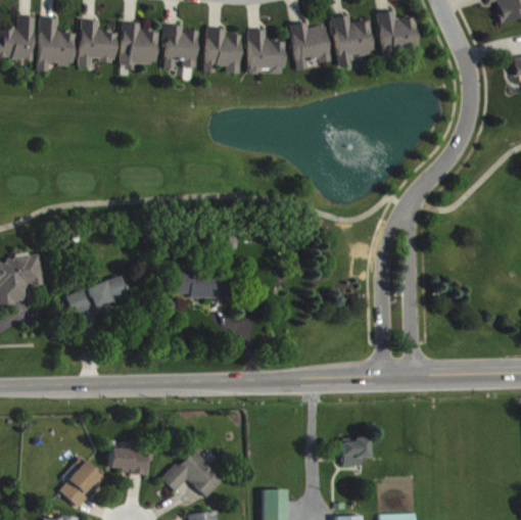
[(500,22),(520,16),(520,0),(486,0),(487,3),(493,1),(500,22)]
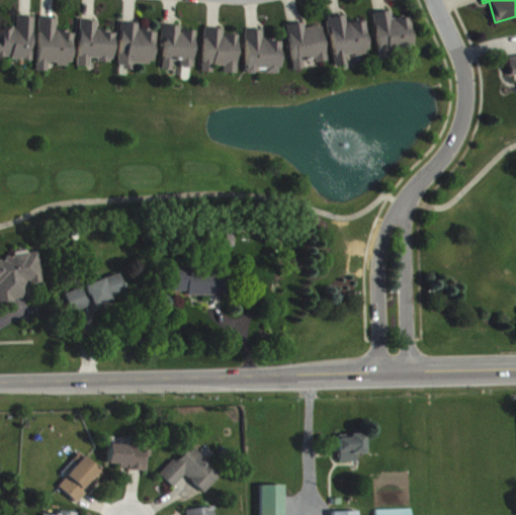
[(380,59),(395,56),(394,50),(415,47),(410,15),(392,18),(390,9),(372,13),(380,59)]
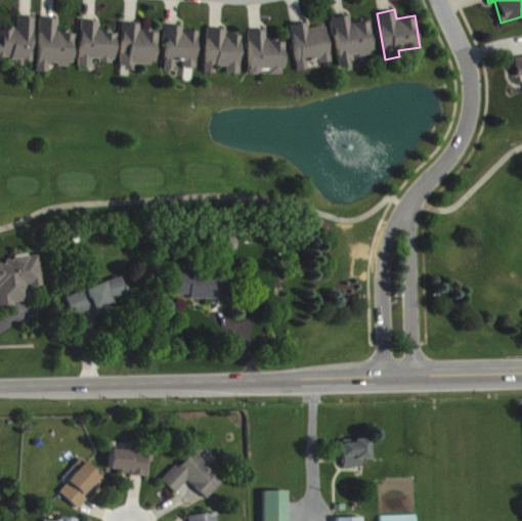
[(375,52),(370,19),(351,23),(349,14),(332,17),(340,66),(351,64),(350,55),(375,52)]
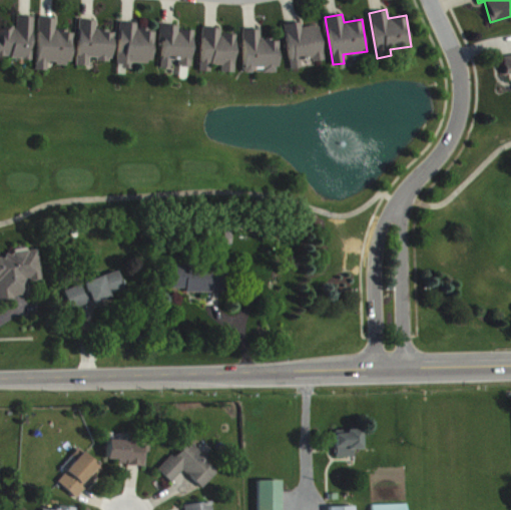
[(34,17),(17,16),(16,28),(0,27),(0,56),(32,58),(34,17)]
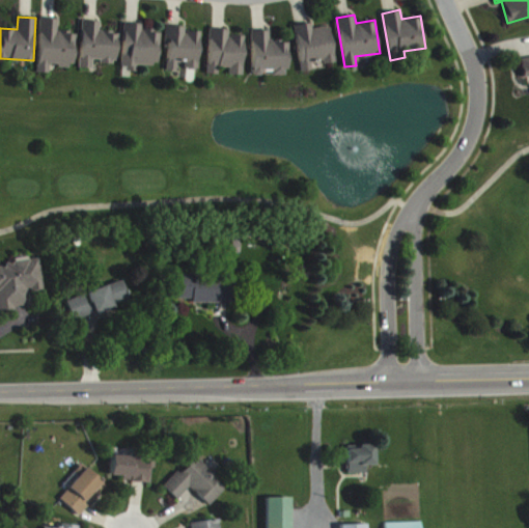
[(57,30),(58,19),(40,18),(37,72),(49,73),(50,64),(75,65),(77,31),(57,30)]
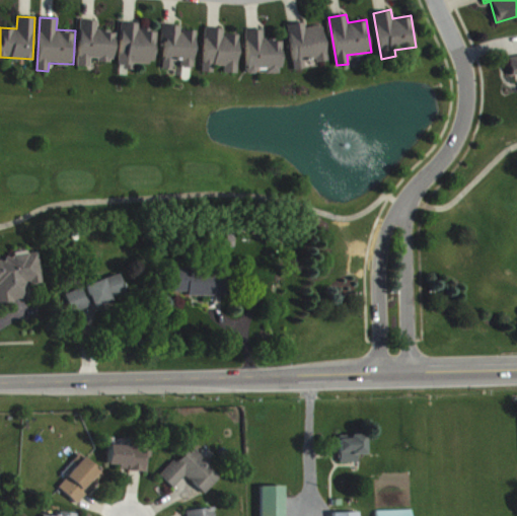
[(98,20),(80,19),(78,66),(90,66),(90,60),(115,60),(116,30),(97,29),(98,20)]
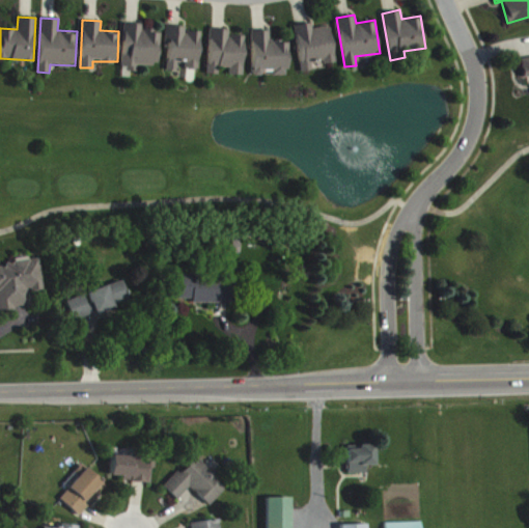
[(295,24),(302,71),(313,70),(312,64),(335,60),(330,25),(313,28),(312,22),(295,24)]
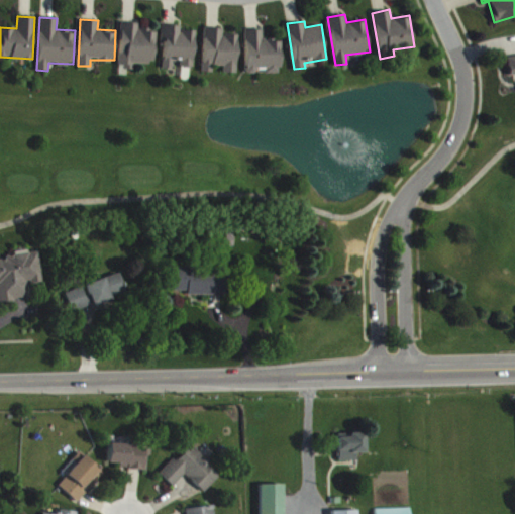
[(156,63),(157,29),(139,29),(139,22),(121,22),(119,67),(133,68),(134,62),(156,63)]
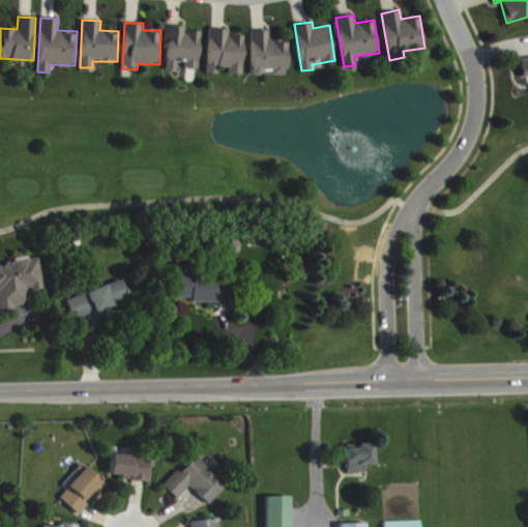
[(201,31),(185,30),(185,26),(168,25),(165,69),(177,70),(177,64),(198,66),(201,31)]
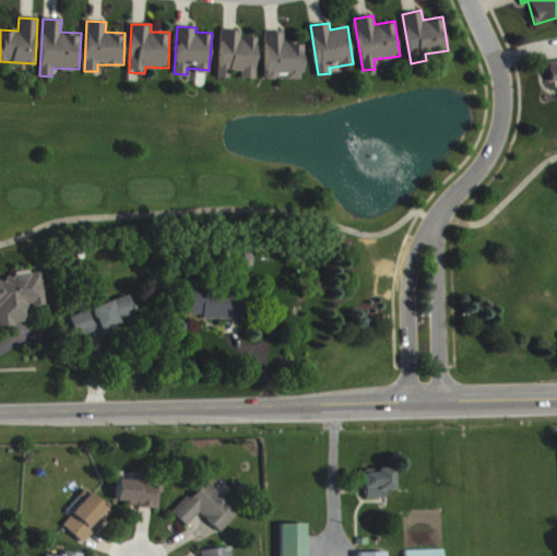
[(241,31),(221,30),(220,77),(230,78),(230,70),(243,70),(241,78),(257,78),(258,37),(241,36),(241,31)]
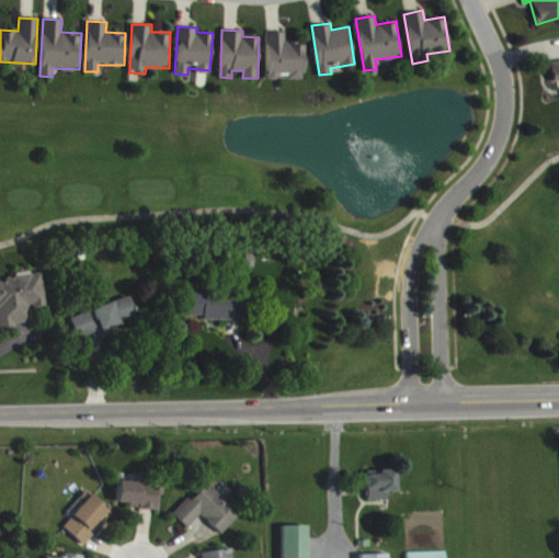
[(305,42),(285,43),(285,32),(266,32),(266,79),(280,79),(280,72),(288,72),(288,79),(306,79),(305,42)]
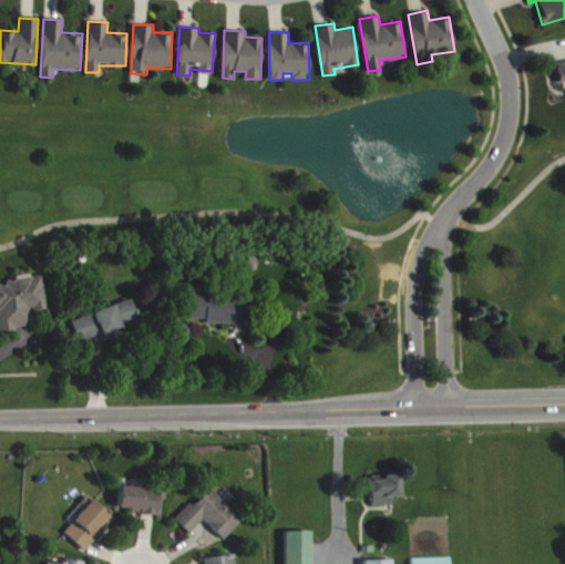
[(564,60),(554,62),(556,82),(564,81),(564,60)]
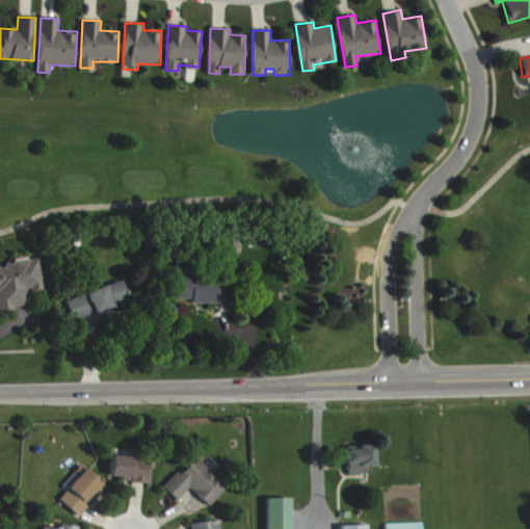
[(44,290),(41,257),(6,260),(7,267),(0,267),(0,309),(31,307),(30,292),(44,290)]
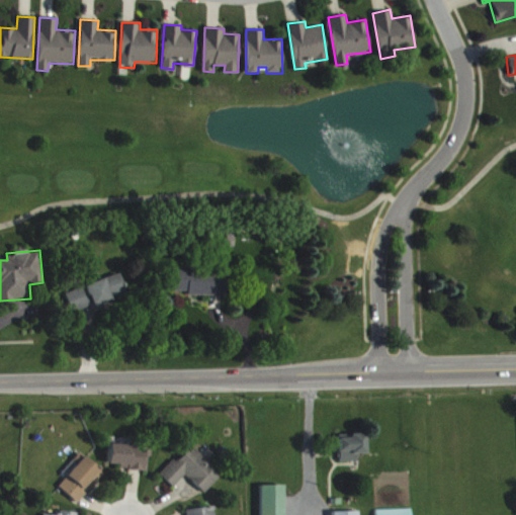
[(171,290),(188,290),(188,294),(227,294),(227,267),(171,268),(171,290)]
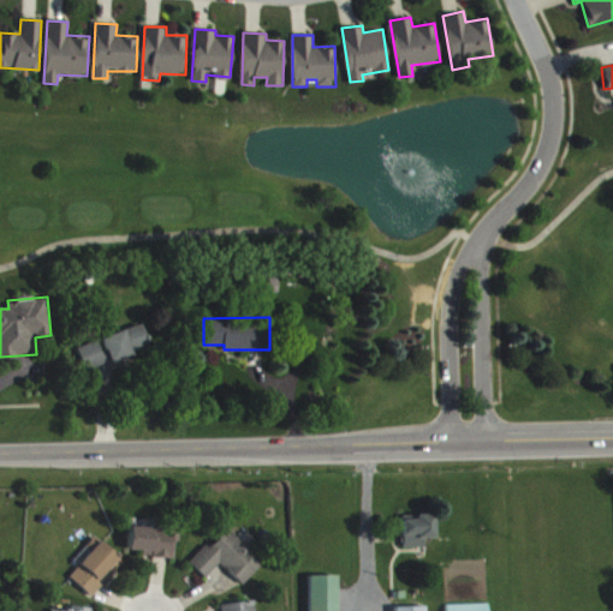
[(101,336),(102,340),(79,346),(85,369),(152,351),(143,324),(101,336)]
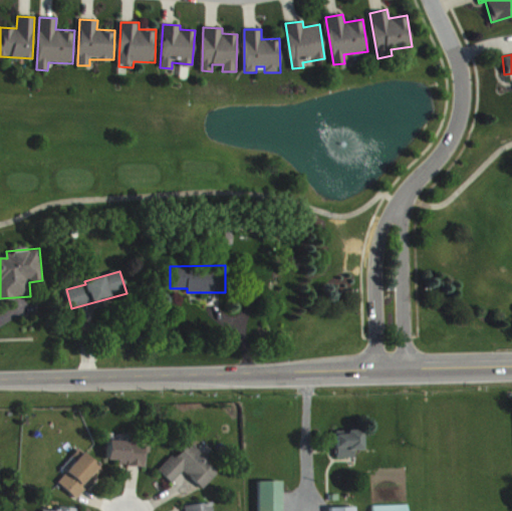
[(355,457),(354,450),(363,449),(362,429),(346,430),(346,434),(335,434),(336,458),(355,457)]
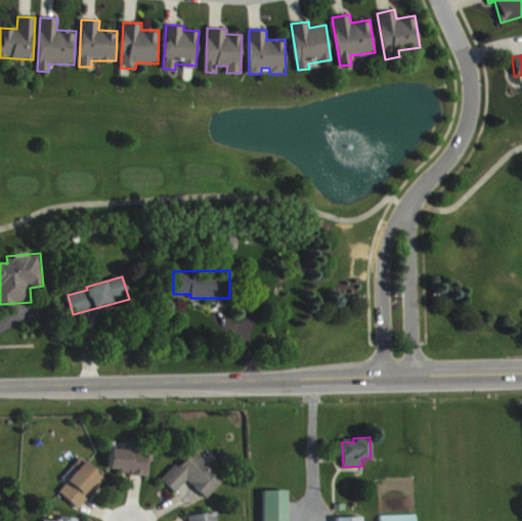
[(151,475),(153,450),(112,449),(111,468),(122,469),(122,474),(151,475)]
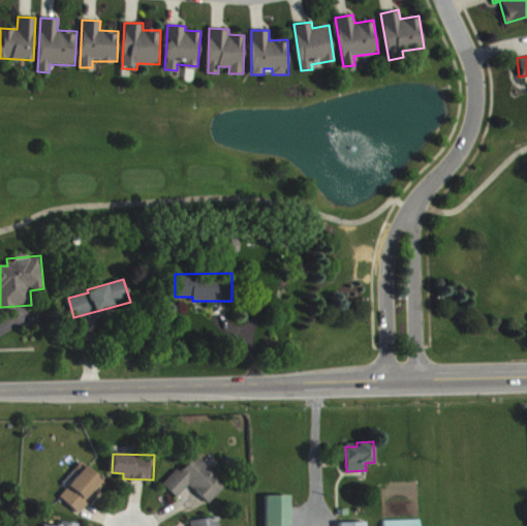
[(210,502),(226,485),(196,457),(182,471),(178,467),(163,484),(177,497),(189,484),(210,502)]
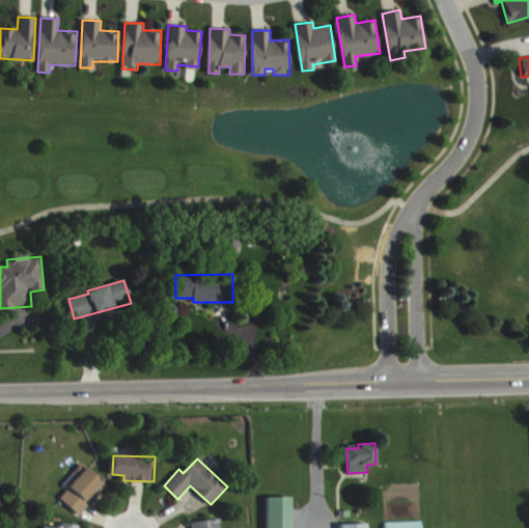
[(107,482),(84,465),(59,498),(82,516),(107,482)]
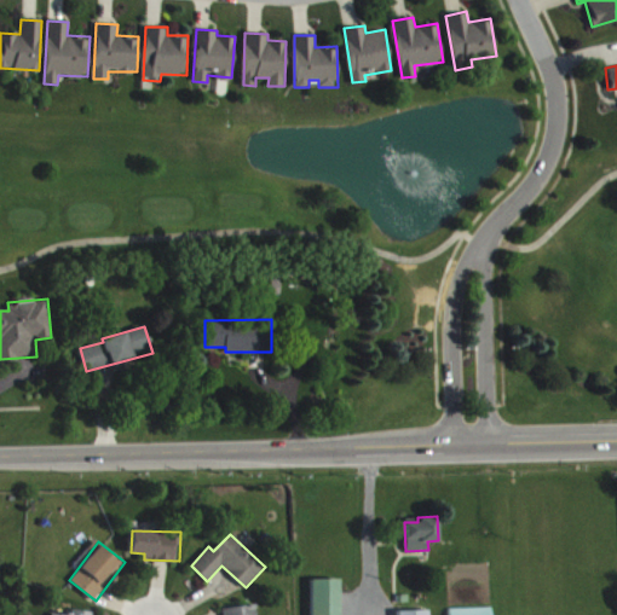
[(340,614),(340,578),(311,579),(311,614),(340,614)]
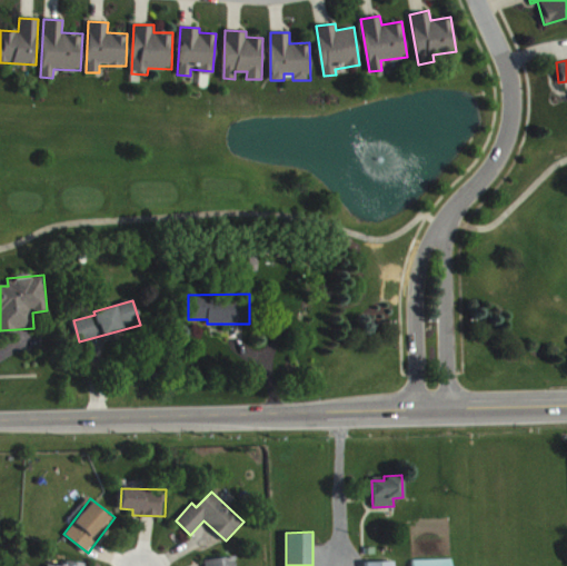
[(208,565),(236,565),(236,556),(208,558),(208,565)]
